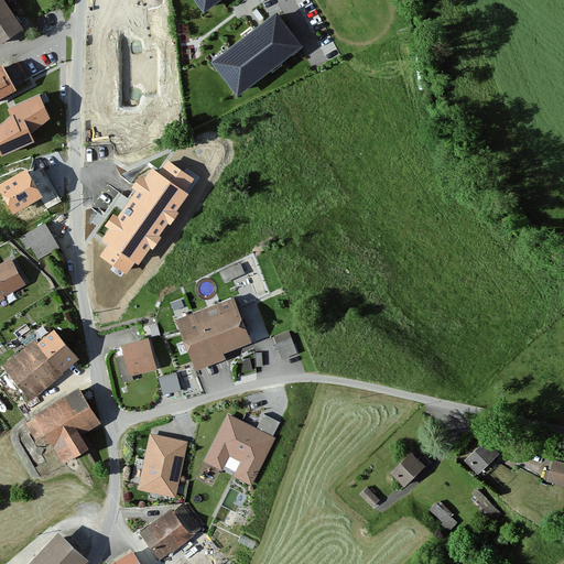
[(0,0),(0,43),(22,29),(1,0),(0,0)]
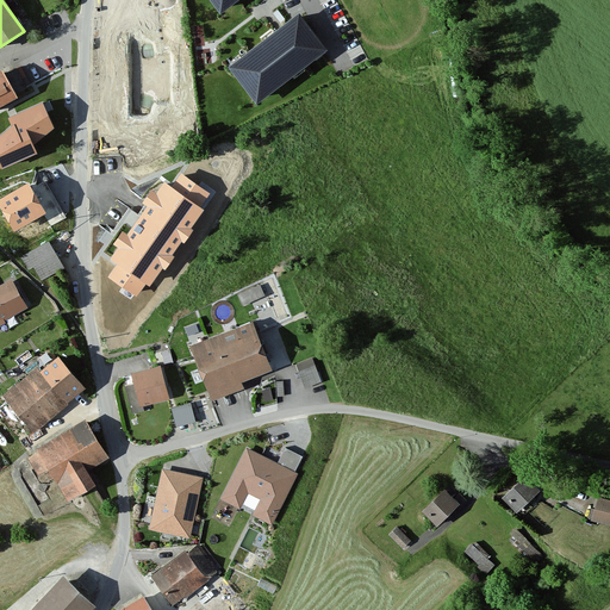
[(212,0),(221,10),(232,0),(212,0)]
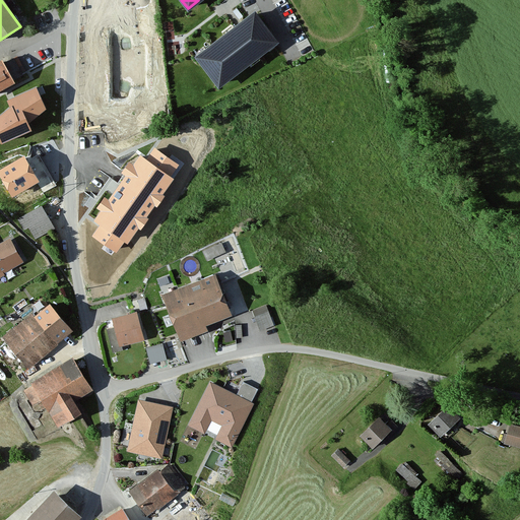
[(168,109),(157,23),(119,28),(117,12),(92,15),(93,25),(86,25),(90,62),(100,61),(102,72),(118,70),(117,63),(129,61),(135,110),(117,112),(120,134),(141,131),(139,112),(168,109)]
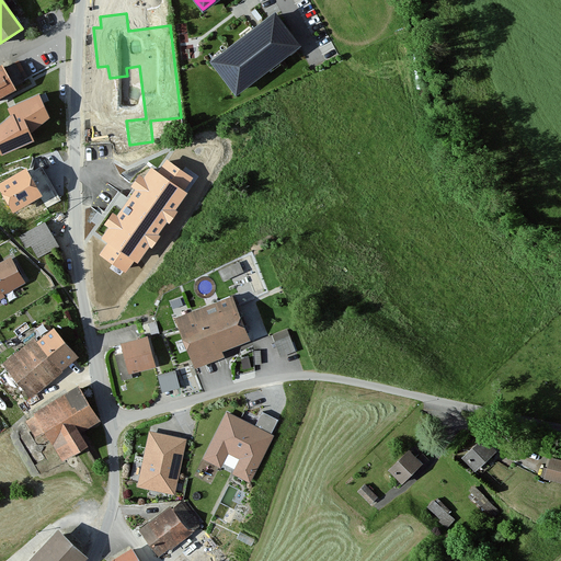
[(238,89),(292,48),(273,23),(219,65),(238,89)]
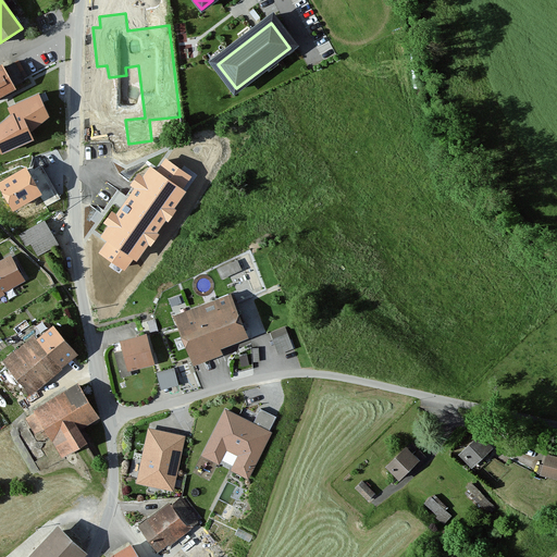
[(3,71),(1,67),(0,67),(0,97),(14,89),(13,87),(23,82),(13,64),(3,71)]
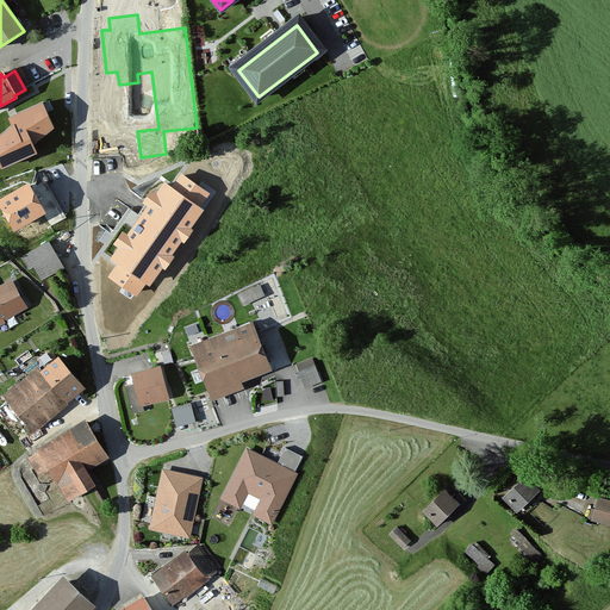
[(42,105),(11,119),(13,125),(0,137),(0,163),(2,168),(35,154),(31,145),(53,128),(42,105)]
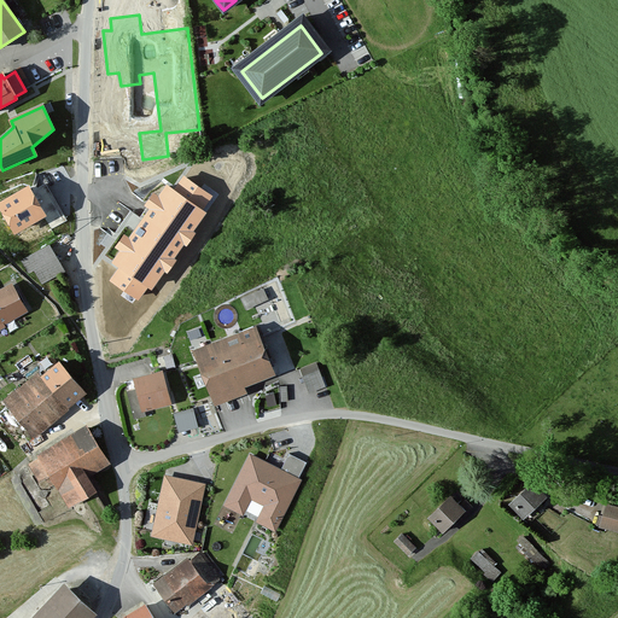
[(118,252),(111,263),(118,268),(110,281),(139,302),(149,289),(152,291),(164,273),(168,274),(178,260),(175,258),(184,245),(186,248),(196,233),(193,232),(205,214),(202,211),(211,197),(184,178),(174,192),(167,186),(159,197),(153,192),(144,207),(149,209),(129,238),(123,234),(114,249),(118,252)]
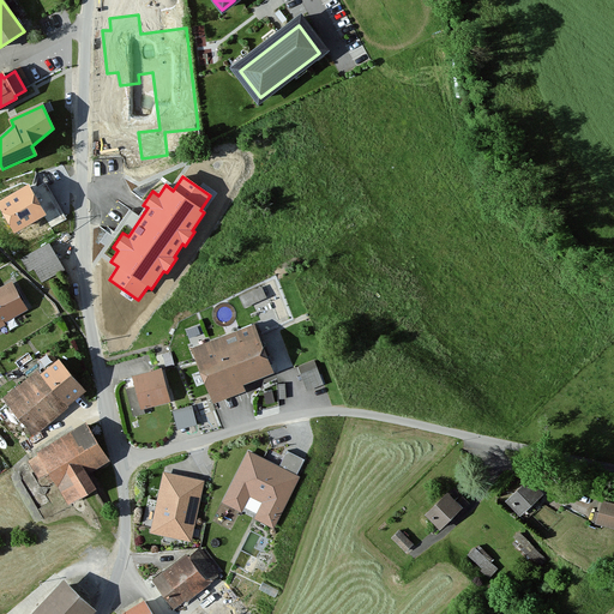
[(29,185),(0,202),(0,204),(17,233),(60,208),(49,190),(36,197),(29,185)]
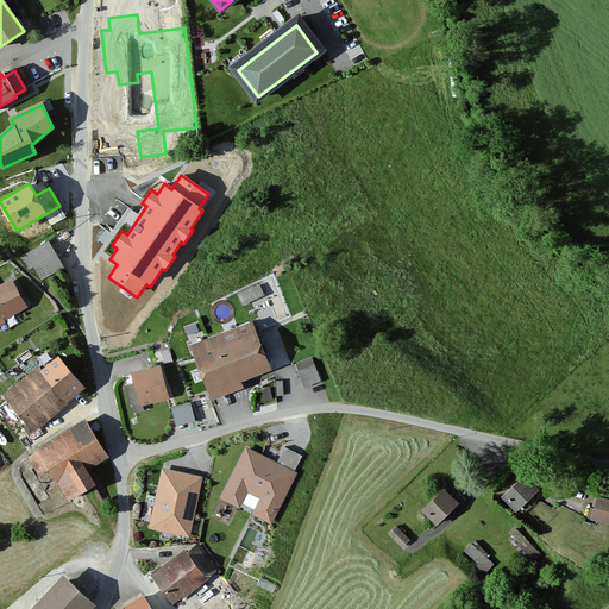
[(41,275),(63,264),(50,238),(23,251),(30,267),(36,264),(41,275)]
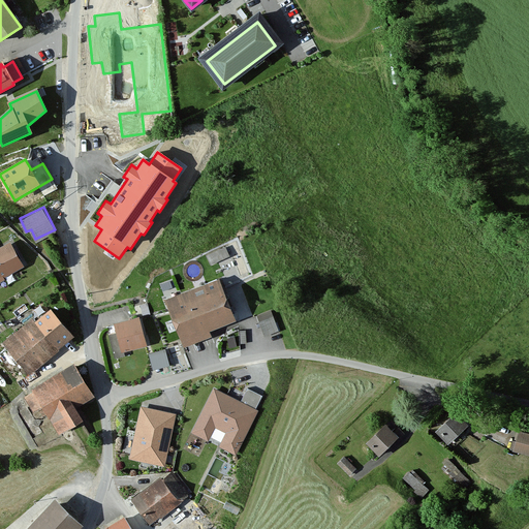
[(0,279),(24,267),(10,244),(0,249),(0,279)]
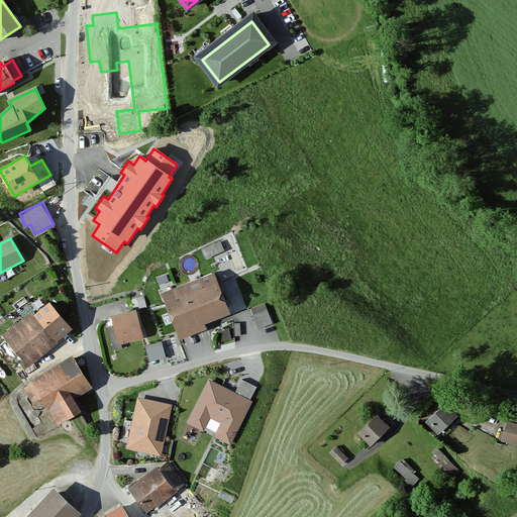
[(204,255),(223,250),(220,239),(201,244),(204,255)]
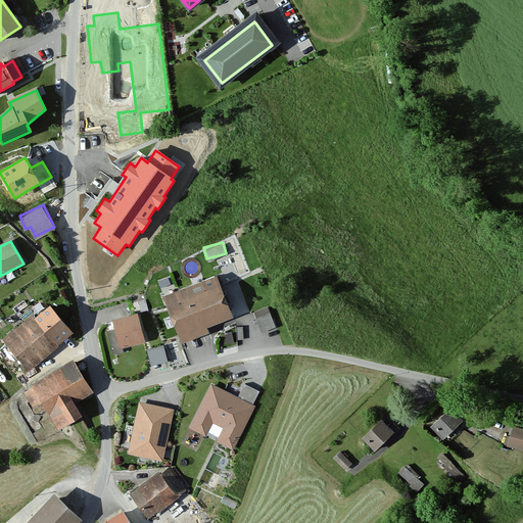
[(219,276),(164,295),(182,342),(209,332),(207,327),(234,317),(219,276)]
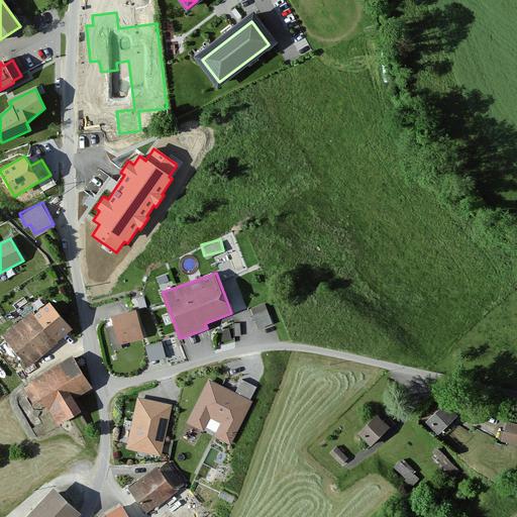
[(49,298),(5,334),(30,366),(75,328),(49,298)]
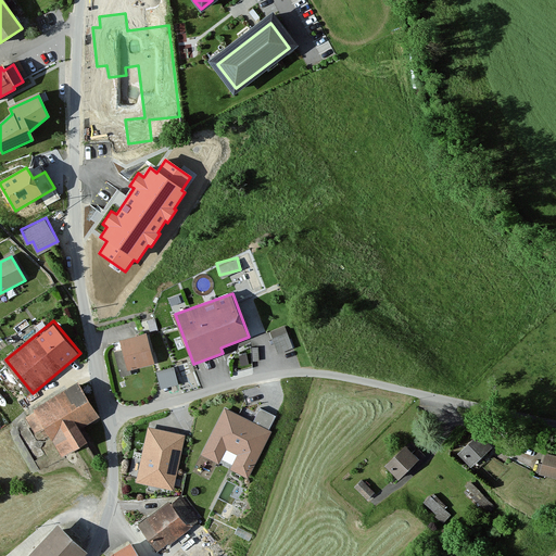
[(285,325),(269,330),(278,352),(293,346),(285,325)]
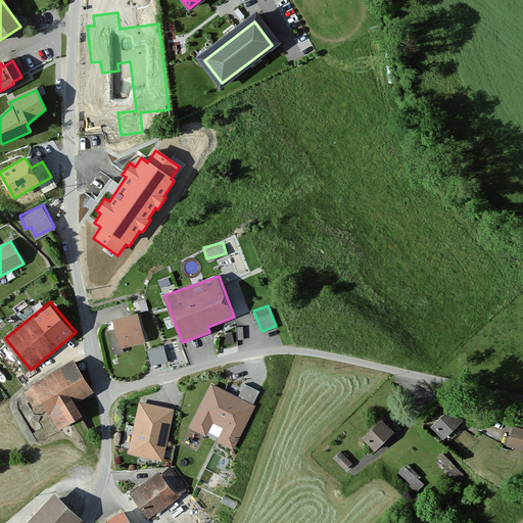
[(144,342),(137,315),(114,321),(116,329),(122,348),(125,348),(144,342)]
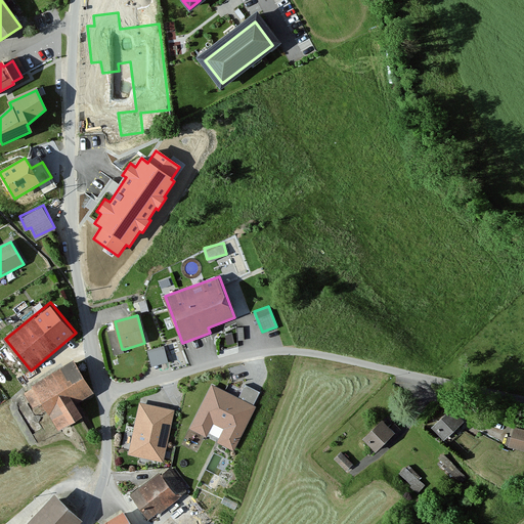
[(122,349),(117,330),(107,332),(114,356),(126,353),(125,349),(122,349)]
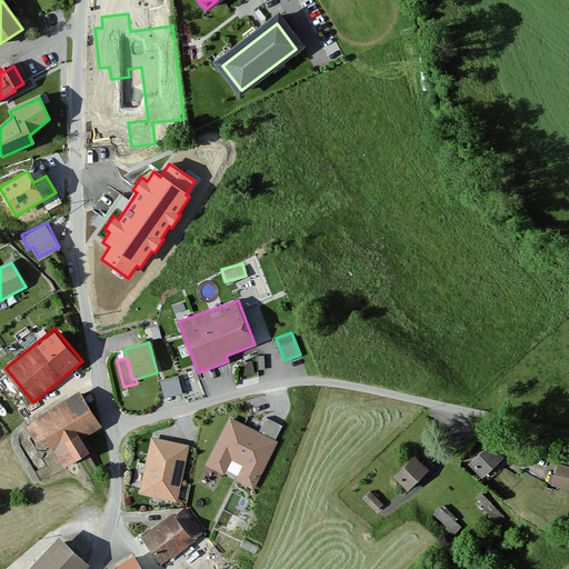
[(178,373),(160,378),(165,396),(182,391),(178,373)]
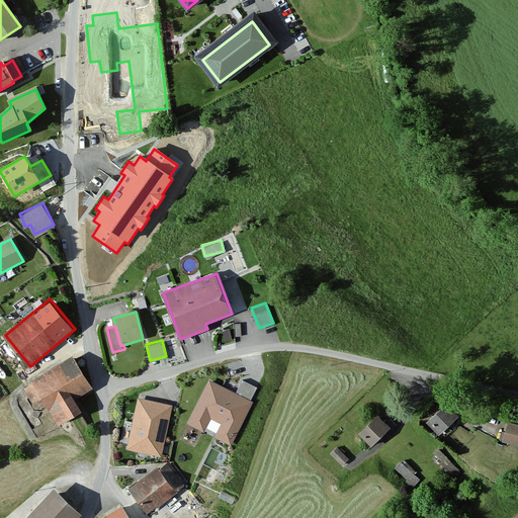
[(92,390),(73,358),(33,382),(47,406),(60,425),(82,411),(76,400),(92,390)]
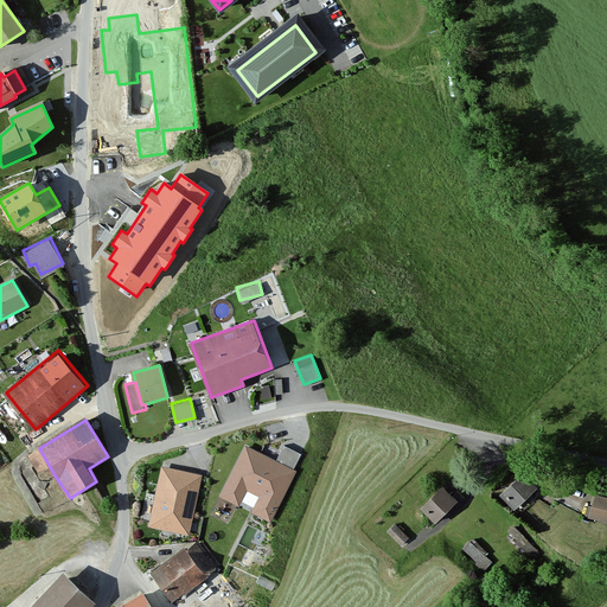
[(276,461),(244,446),(221,497),(275,523),(299,472),(295,470),(302,454),(283,445),(276,461)]
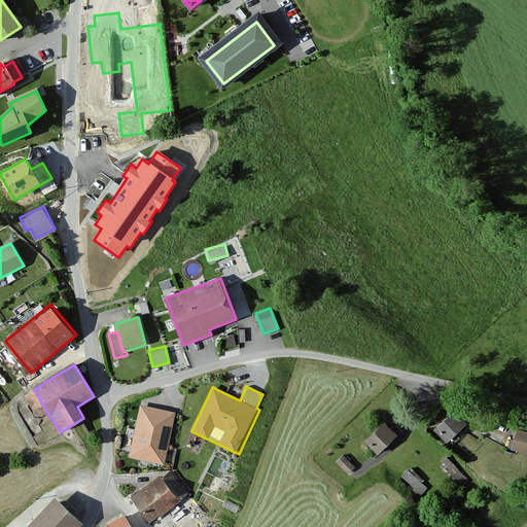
[(47,413),(34,389),(24,395),(38,419),(47,413)]
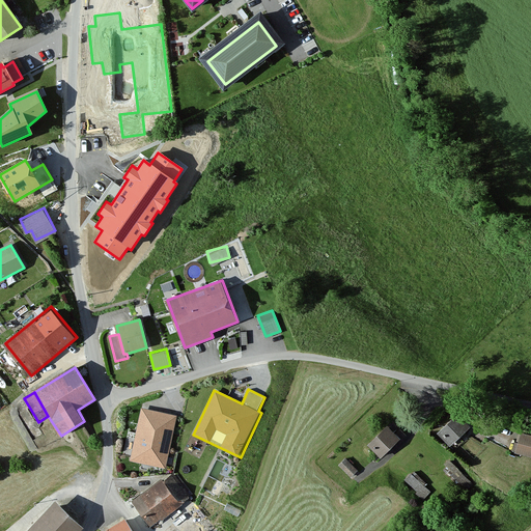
[(177,416),(142,409),(131,463),(166,470),(177,416)]
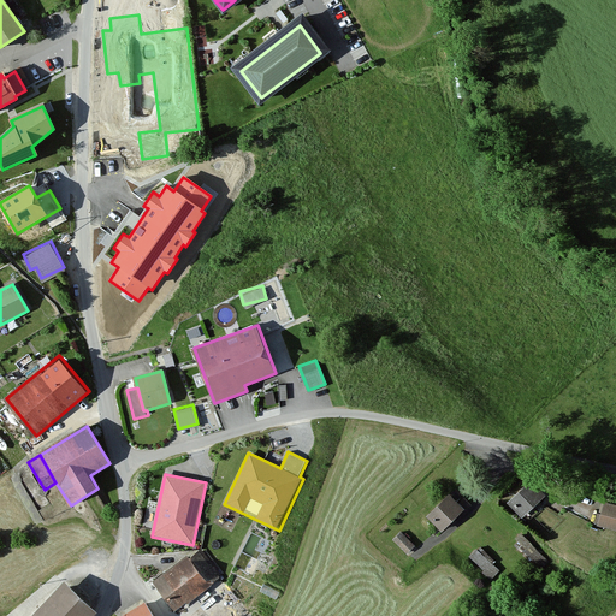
[(545,497),(528,479),(505,502),(523,519),(545,497)]
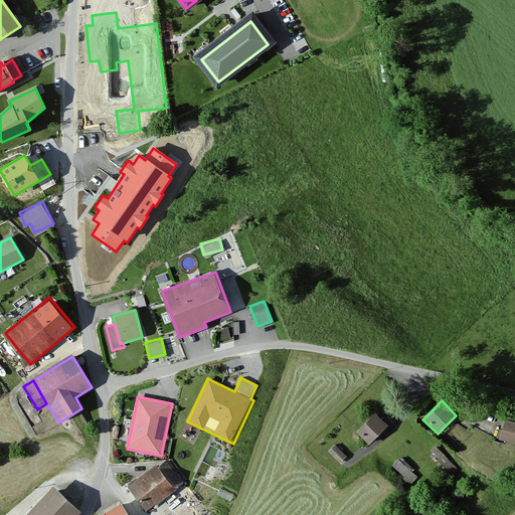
[(502,406),(488,402),(486,411),(500,415),(502,406)]
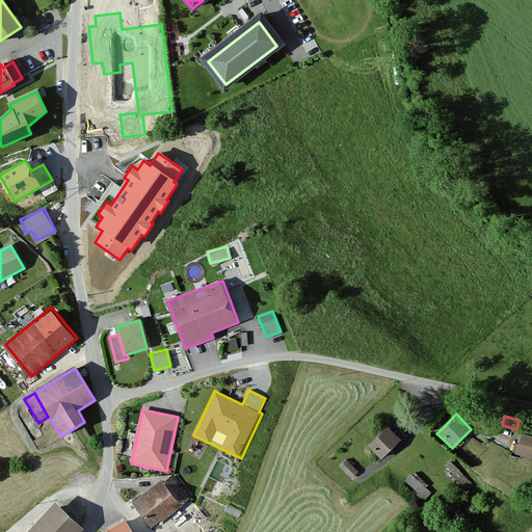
[(401,439),(387,425),(370,445),(383,458),(401,439)]
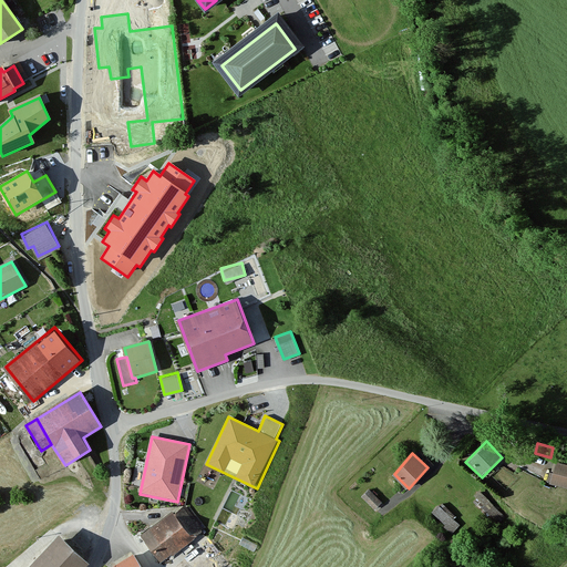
[(566,464),(557,461),(550,483),(566,487),(566,464)]
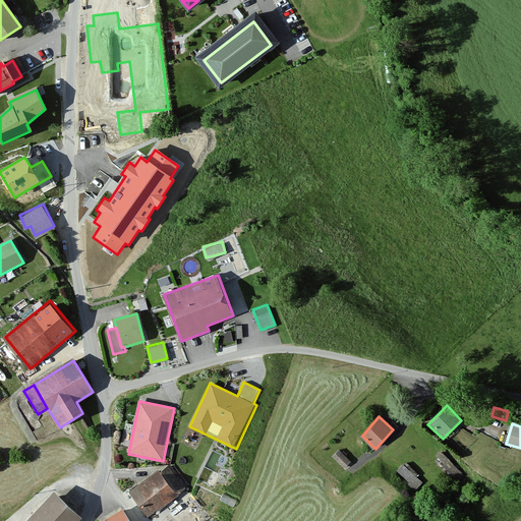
[(352,461),(340,449),(334,455),(346,467),(352,461)]
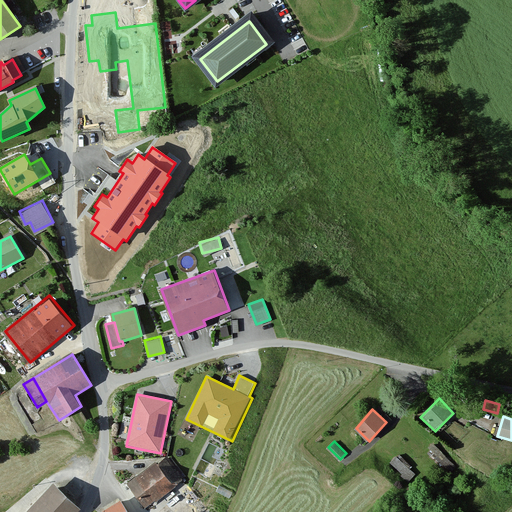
[(156,463),(130,481),(147,507),(174,489),(156,463)]
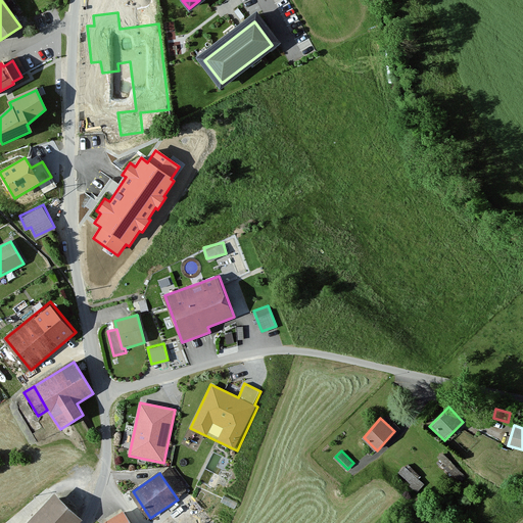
[(78,522),(82,520),(53,493),(25,522),(78,522)]
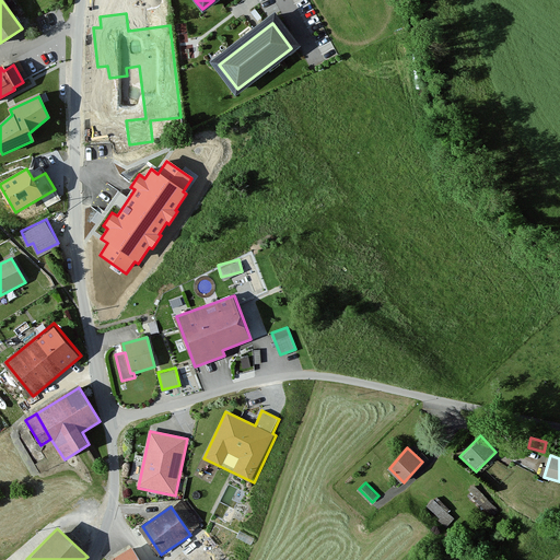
[(138,559),(132,549),(113,559),(138,559)]
